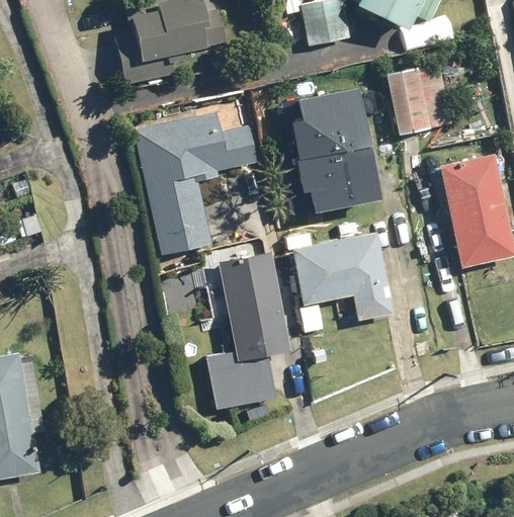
[(115,34),(124,83),(173,74),(169,54),(226,42),(219,6),(202,9),(200,0),(124,0),(132,31),(115,34)]
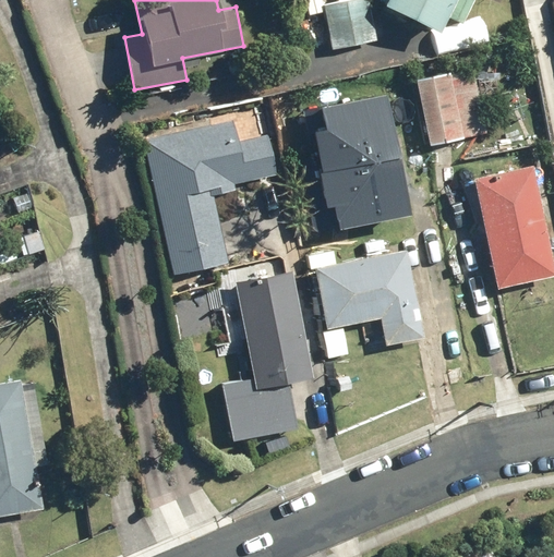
[(378,39),(369,0),(323,0),(334,49),(378,39)]
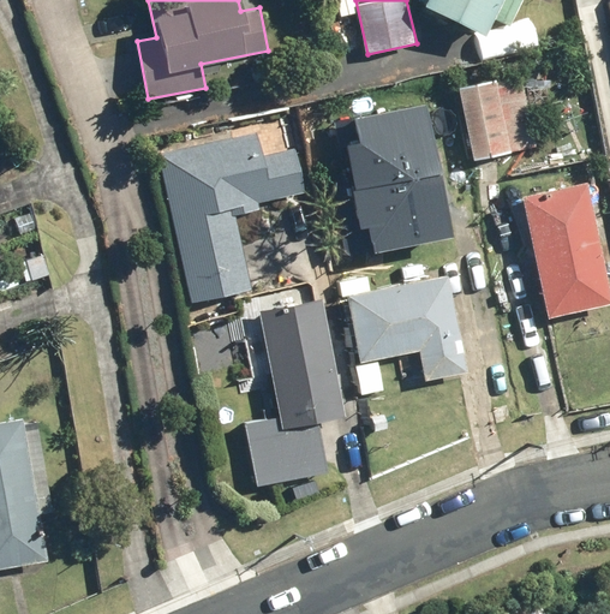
[(482,35),(498,0),(411,0),(411,1),(482,35)]
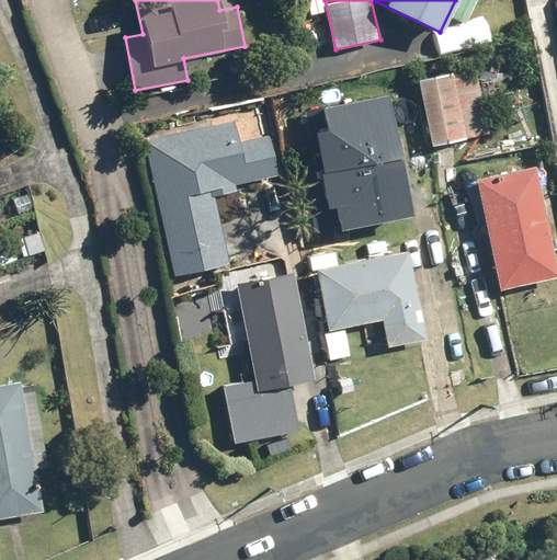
[(492,134),(479,68),(416,80),(429,146),(492,134)]
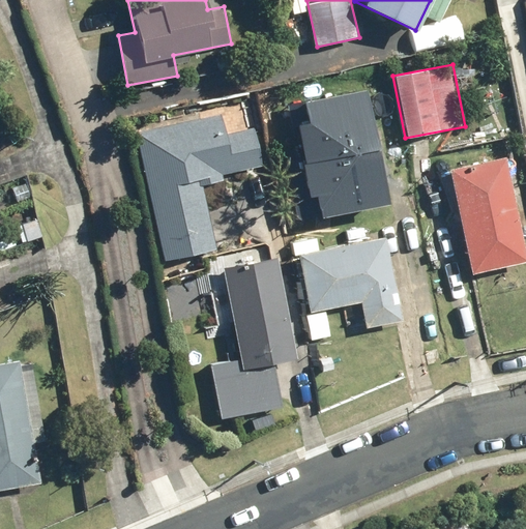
[(284,100),(313,226),(395,207),(366,82),(284,100)]
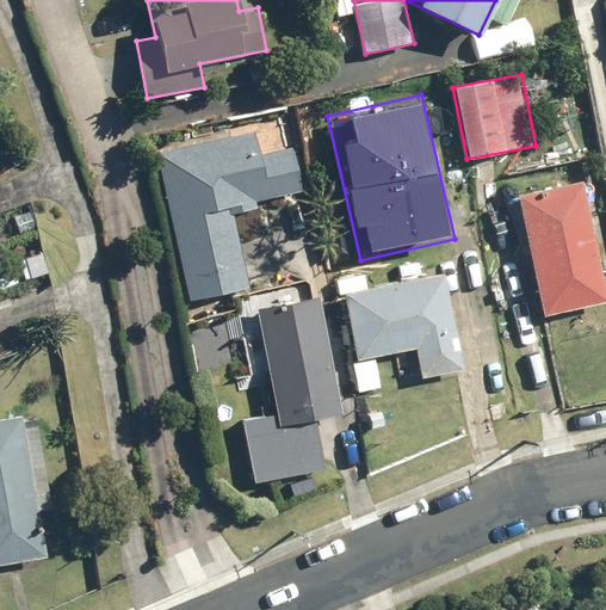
[(160,147),(189,301),(252,289),(237,215),(261,210),(259,201),(305,192),(297,148),(263,154),(258,129),(160,147)]
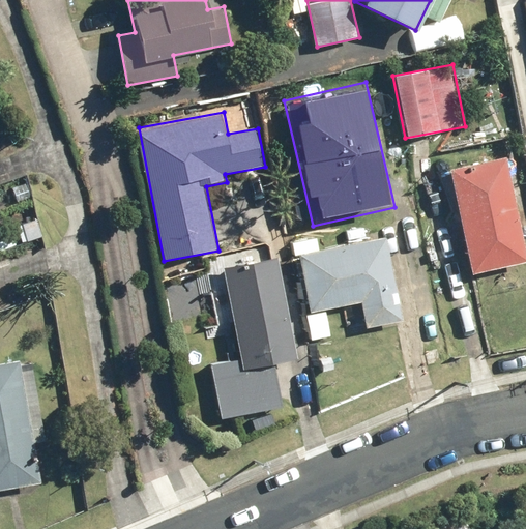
[(525,241),(505,154),(446,168),(470,273),(525,261),(525,241)]
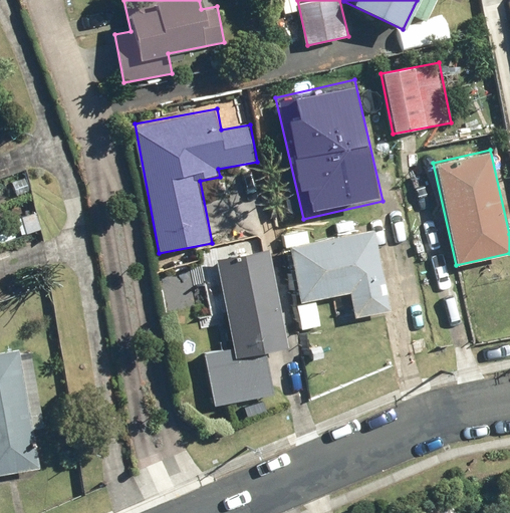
[(0,245),(45,229),(39,212),(6,224),(3,217),(0,218),(0,245)]
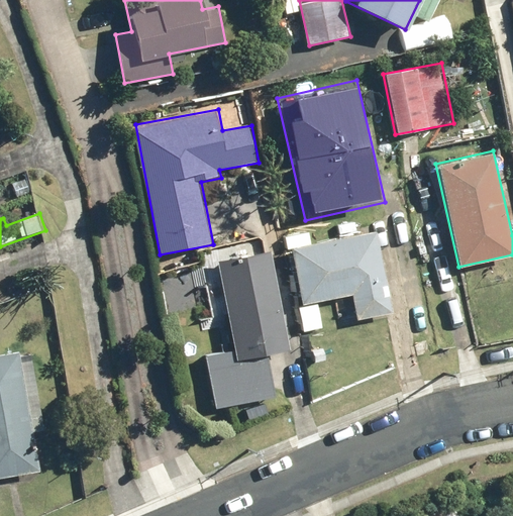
[(378,232),(293,248),(304,304),(353,295),(357,317),(392,311),(378,232)]
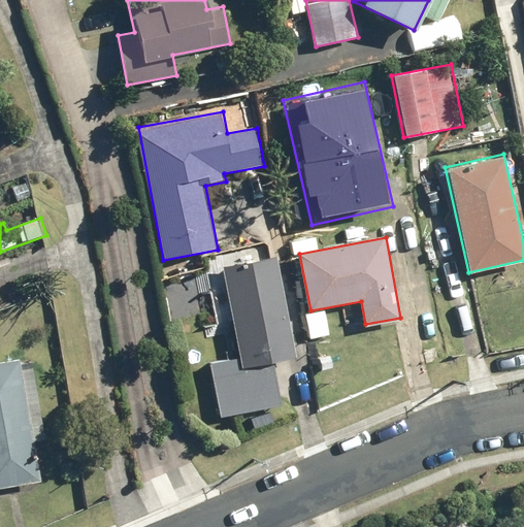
[(297,357),(277,254),(223,264),(228,292),(214,295),(219,323),(232,321),(239,357),(214,362),(223,415),(283,403),(274,361),(297,357)]
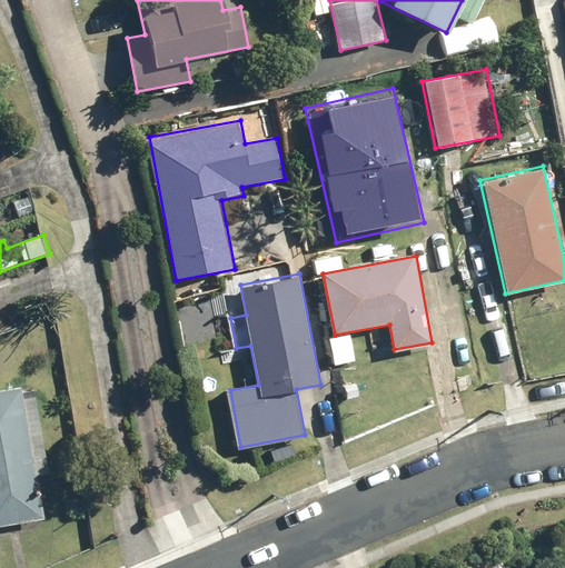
[(23,387),(0,390),(0,524),(45,517),(23,387)]
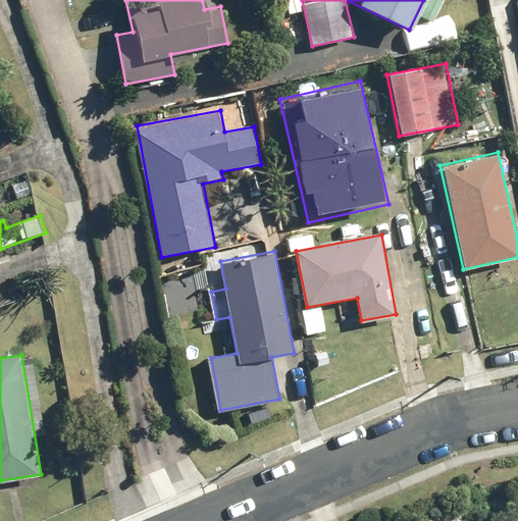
All buildings are outlined.
